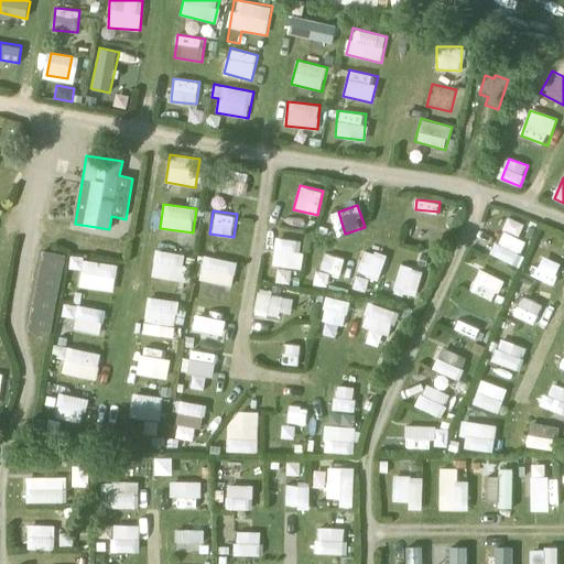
[(502,230),(520,236),(524,223),(507,217),(502,230)]
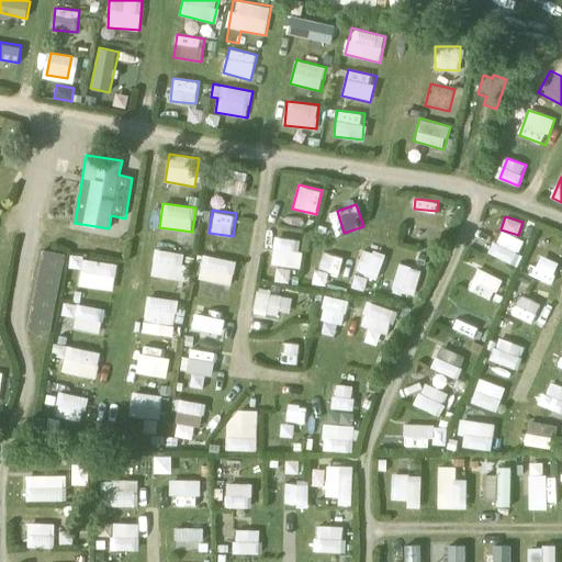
[(513,266),(527,245),(503,228),(489,250),(513,266)]
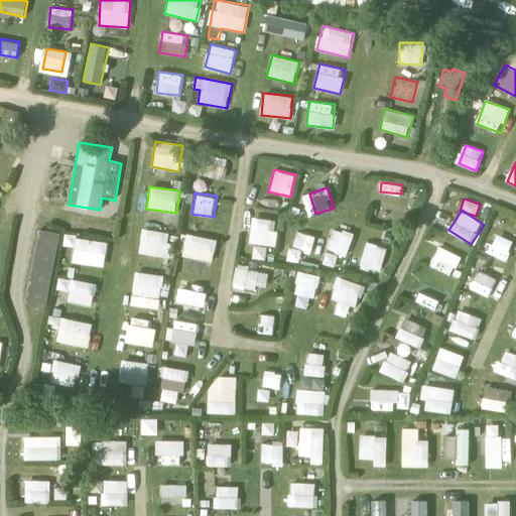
[(249,244),(274,246),(276,219),(252,217),(249,244)]
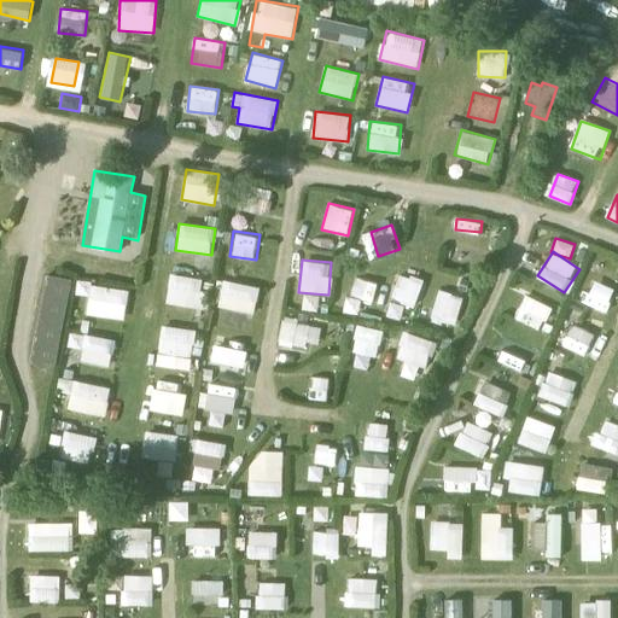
[(401,270),(390,298),(413,308),(425,280),(401,270)]
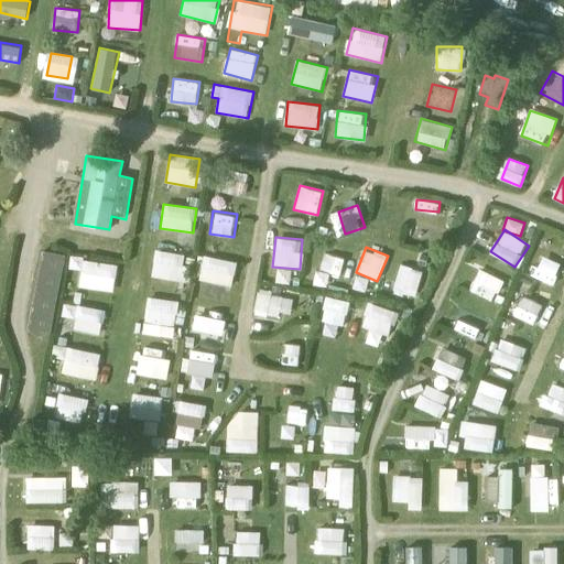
[(153,272),(183,277),(186,253),(156,249),(153,272)]
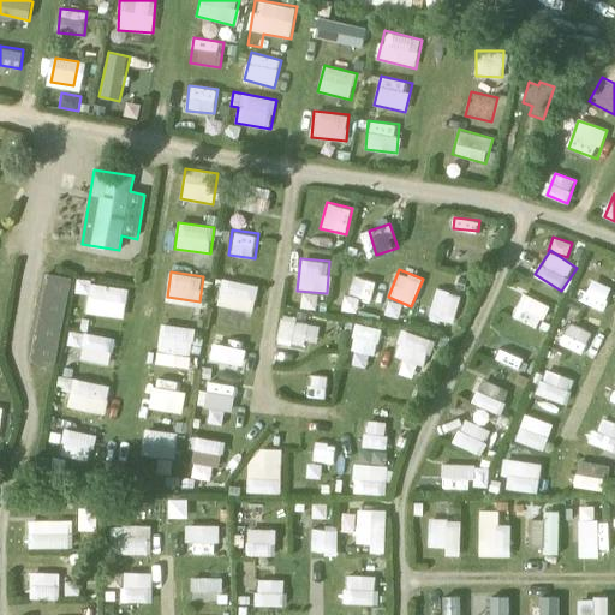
[(72,280),(67,280),(48,275),(30,358),(30,359),(54,365),(72,280)]
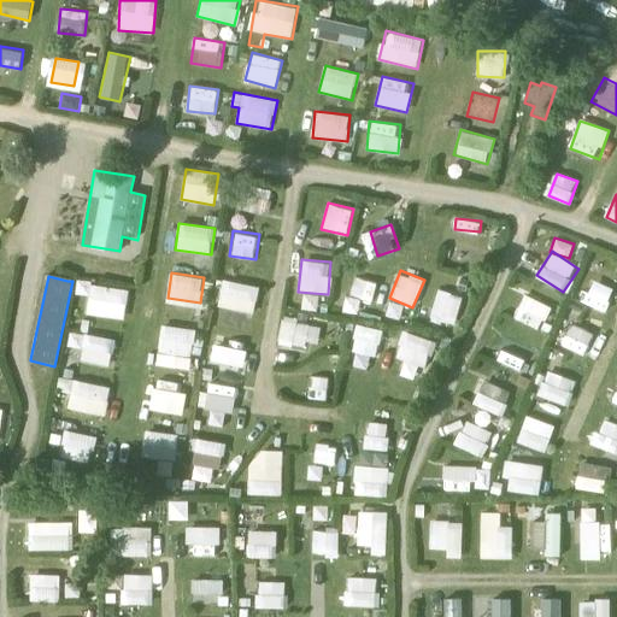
[(352,277),(350,297),(374,300),(376,280),(352,277)]
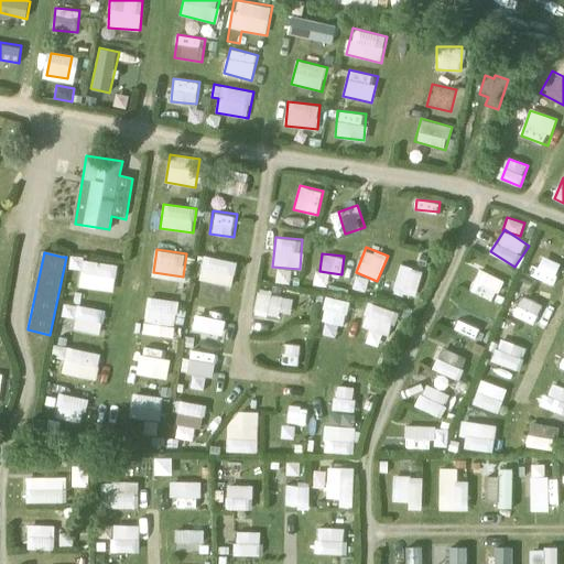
[(208,256),(203,280),(231,286),(237,262),(208,256)]
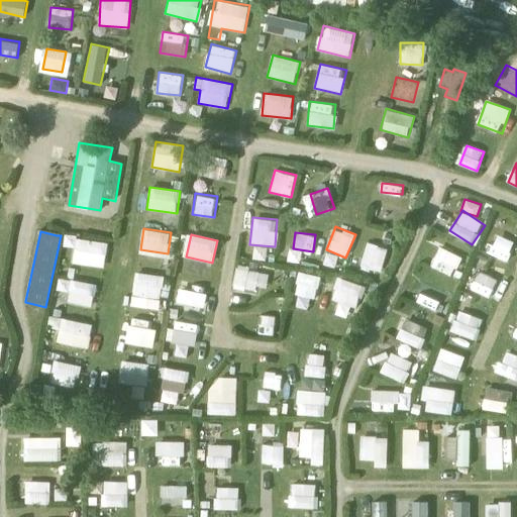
[(72,265),(106,268),(108,240),(65,236),(64,247),(73,248),(72,265)]
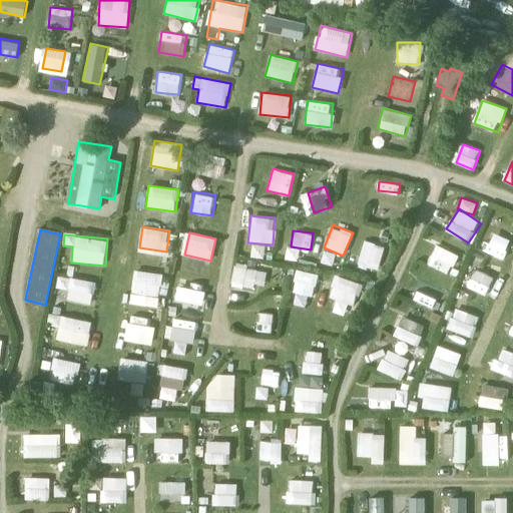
[(502,260),(509,242),(490,234),(483,251),(502,260)]
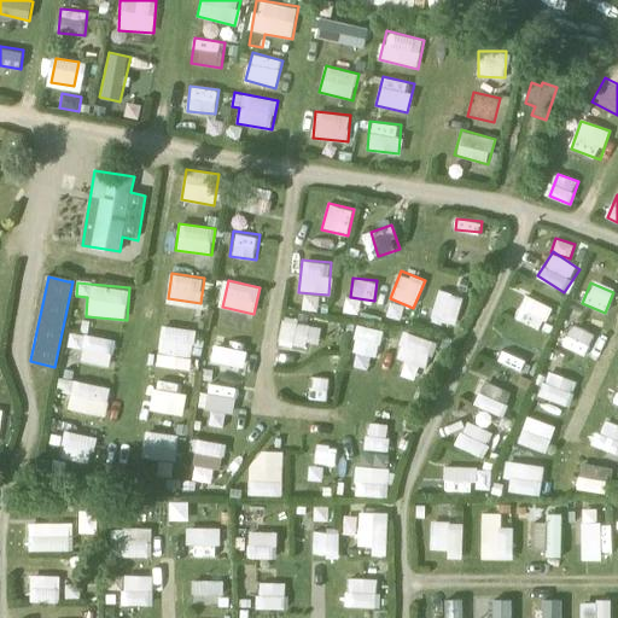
[(456,325),(465,297),(441,290),(431,316),(456,325)]
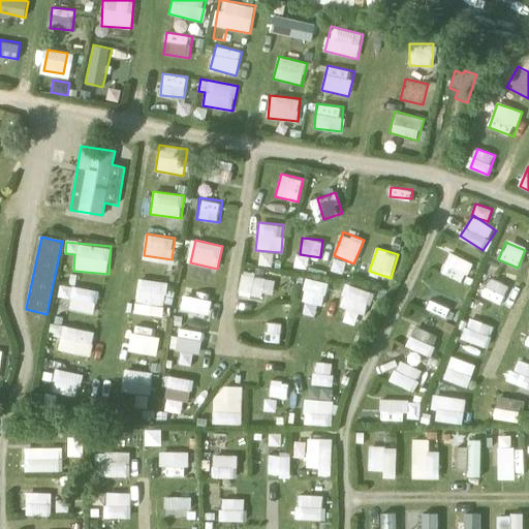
[(464,283),(472,262),(448,252),(440,273),(464,283)]
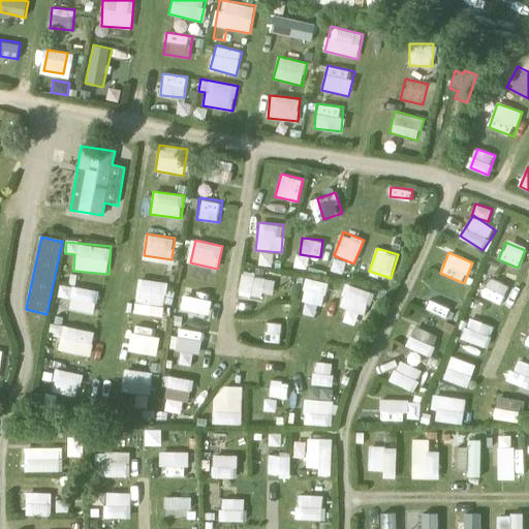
[(491,277),(481,300),(503,308),(512,286),(491,277)]
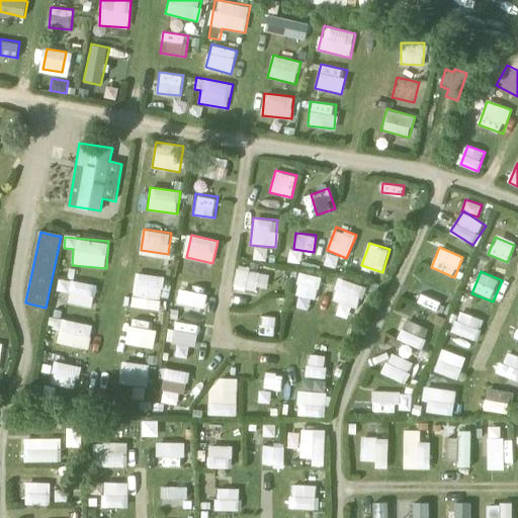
[(149,309),(150,299),(162,300),(164,275),(135,272),(132,307),(149,309)]
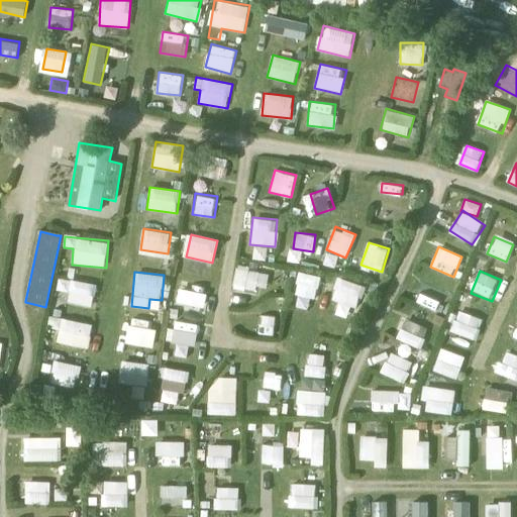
[(307,307),(309,295),(316,296),(319,277),(299,273),(293,305),(307,307)]
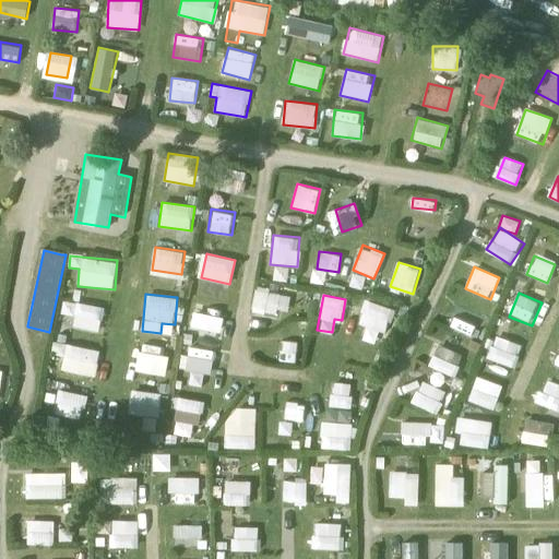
[(75,316),(73,325),(99,332),(105,308),(63,298),(60,312),(75,316)]
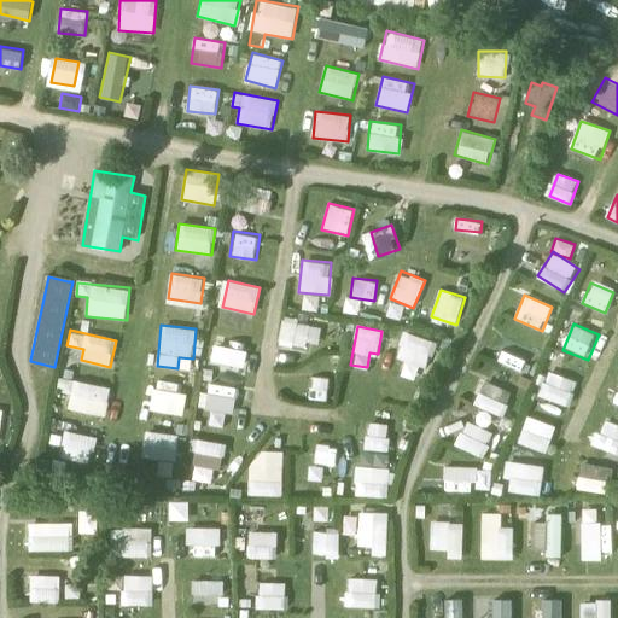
[(412,361),(408,373),(424,378),(436,342),(402,330),(394,355),(412,361)]
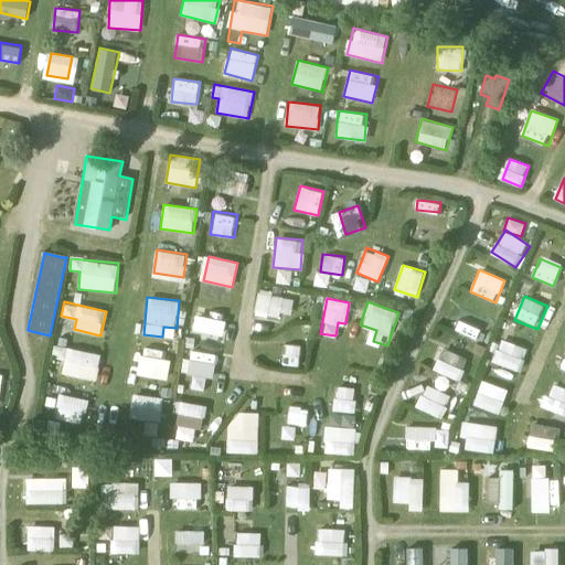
[(223,337),(226,322),(195,315),(192,329),(223,337)]
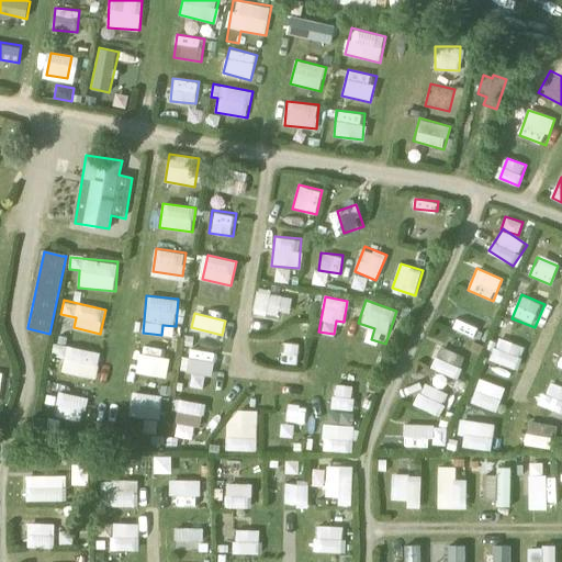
[(474,339),(479,328),(457,319),(452,330),(474,339)]
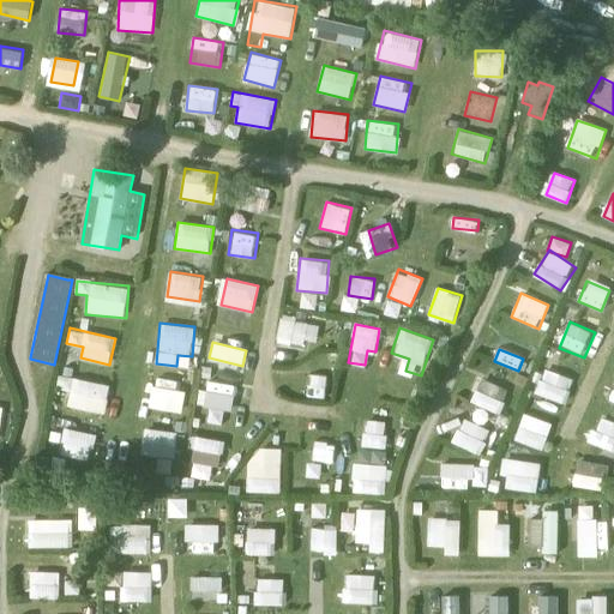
[(573,379),(552,372),(557,359),(546,355),(533,393),(565,403),(573,379)]
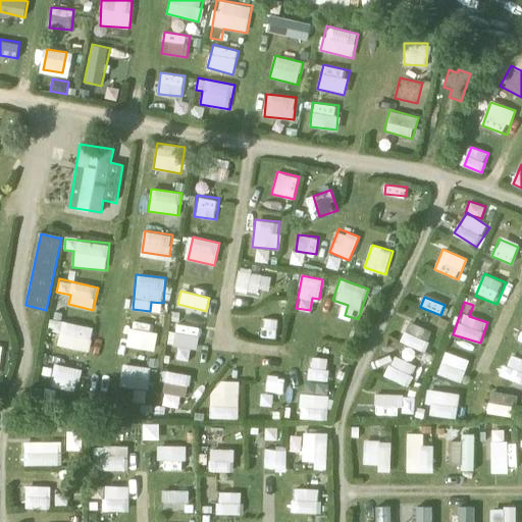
[(262,318),(261,336),(276,336),(276,319),(262,318)]
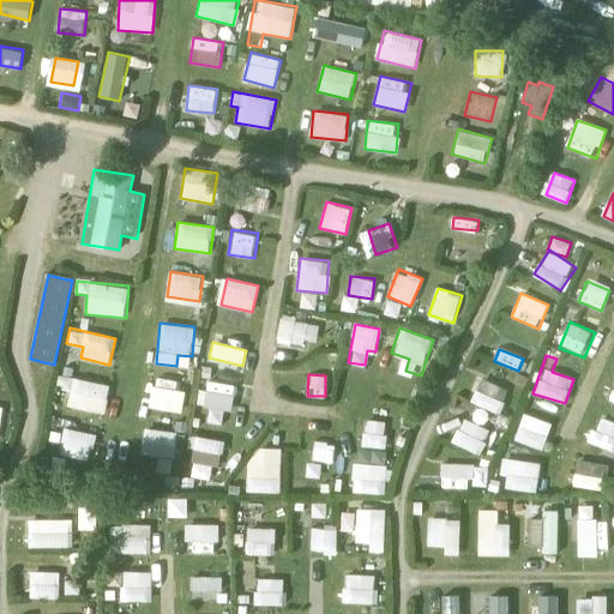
[(70,391),(68,409),(107,413),(109,381),(59,378),(58,390),(70,391)]
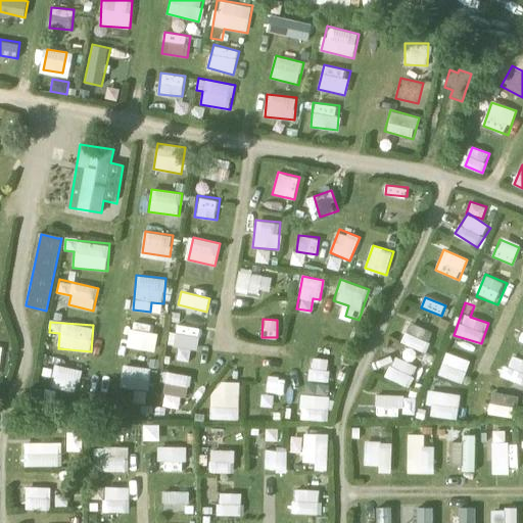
[(169,343),(196,351),(201,330),(174,322),(169,343)]
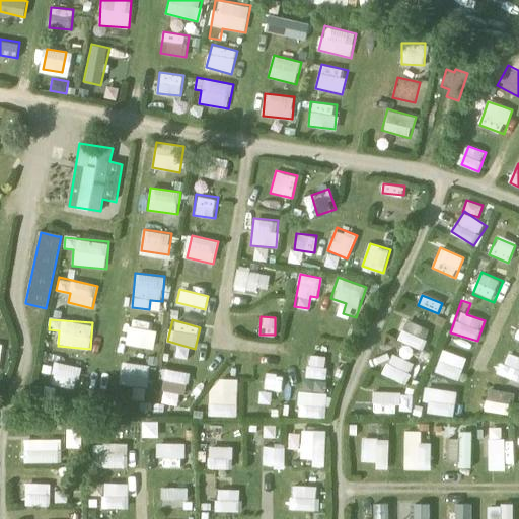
[(406,319),(397,340),(421,350),(430,329),(406,319)]
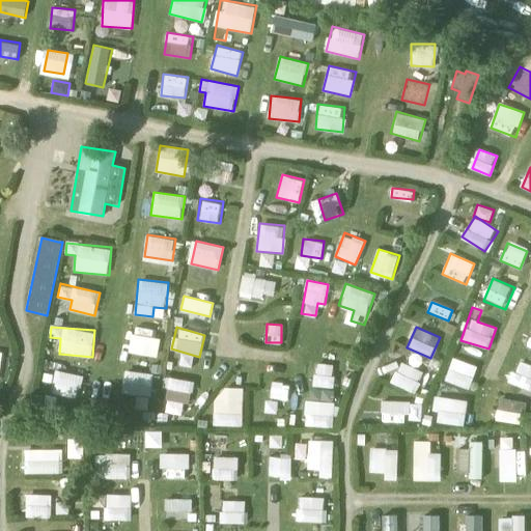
[(157,358),(162,335),(134,328),(128,351),(157,358)]
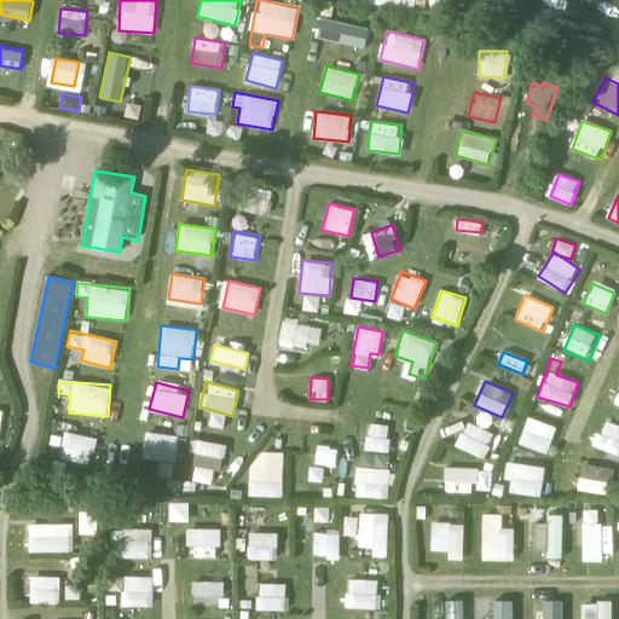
[(534,404),(533,417),(554,418),(555,405),(534,404)]
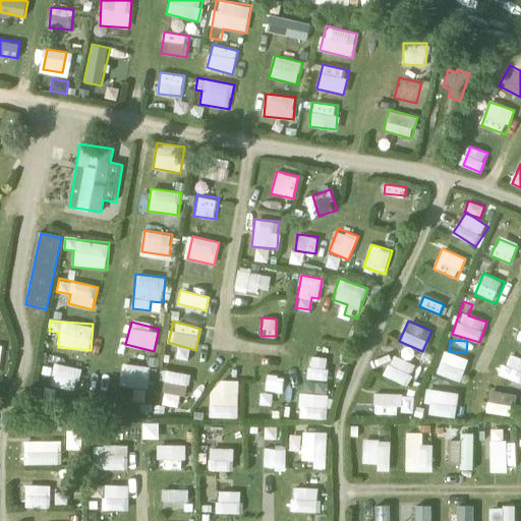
[(436,373),(461,382),(468,359),(444,351),(436,373)]
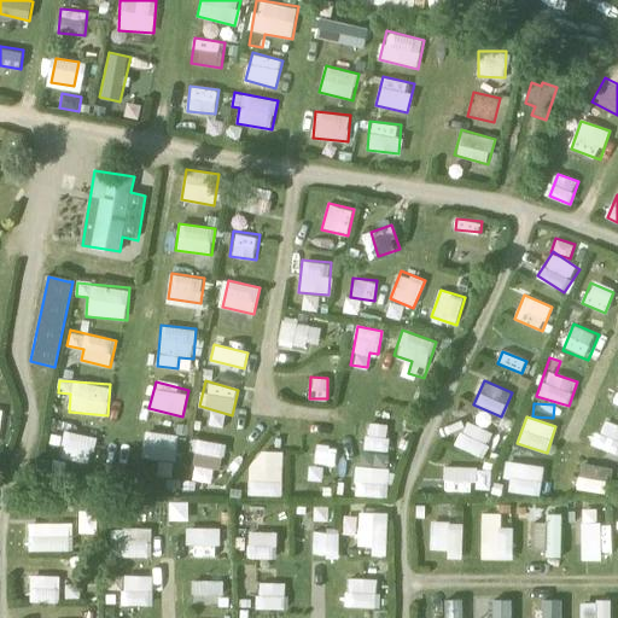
[(617,455),(617,424),(604,418),(592,443),(617,455)]
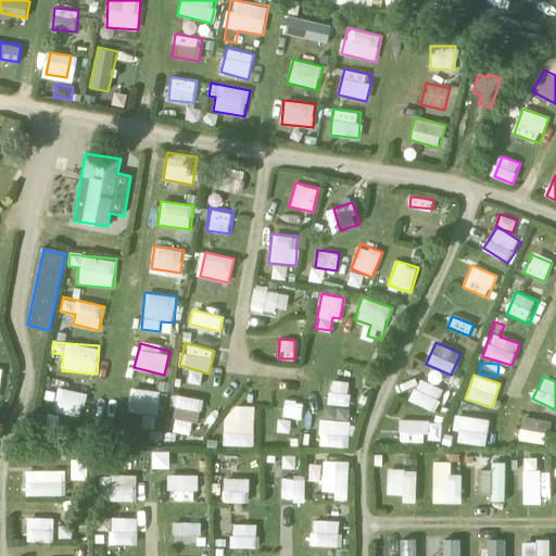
[(434,412),(444,390),(419,378),(409,401),(434,412)]
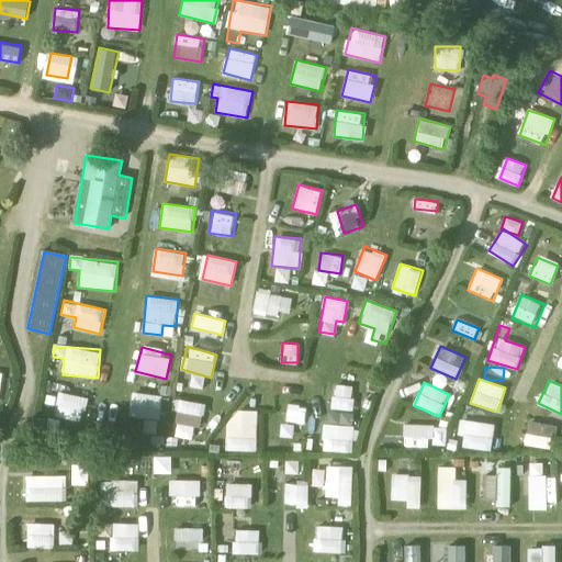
[(80,426),(87,397),(60,391),(54,419),(80,426)]
